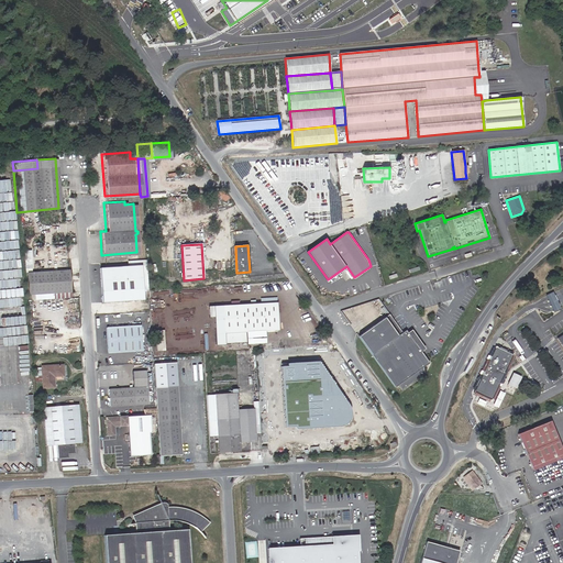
[(138,265),(97,268),(99,302),(141,299),(138,265)]
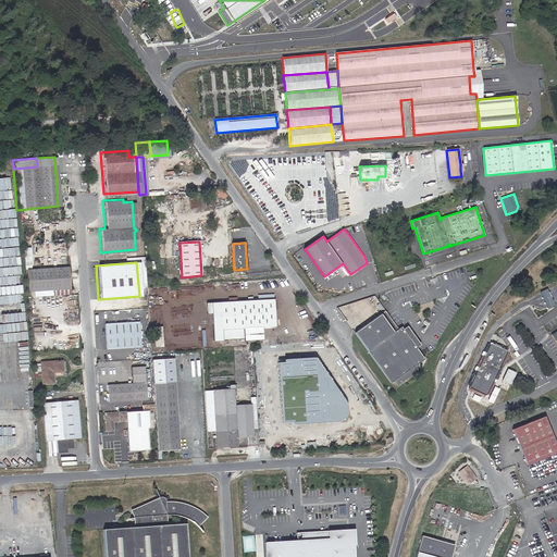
[(24,292),(32,291),(64,288),(65,288),(64,268),(23,270),(24,292)]
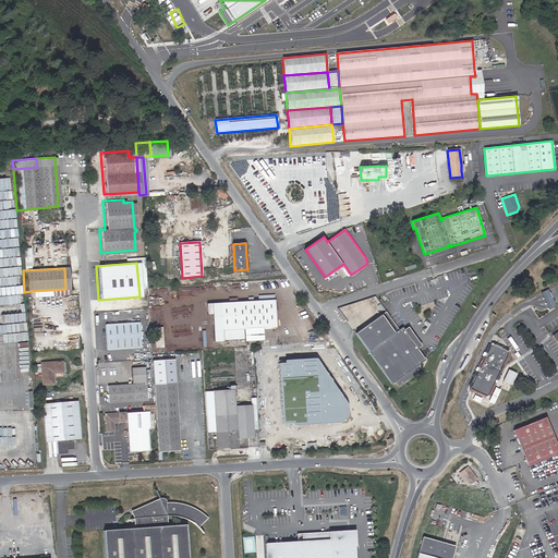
[(543,292),(548,308),(556,306),(549,289),(543,292)]
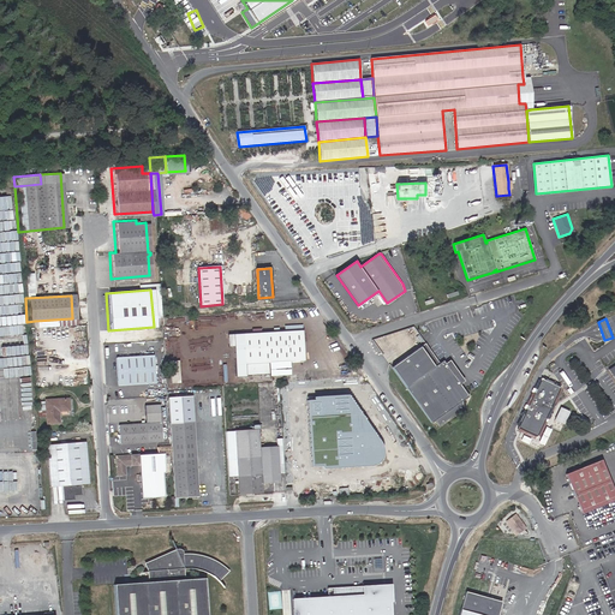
[(303,329),(227,334),(228,346),(233,345),(236,376),(245,375),(245,374),(269,372),(268,363),(305,359),(303,329)]
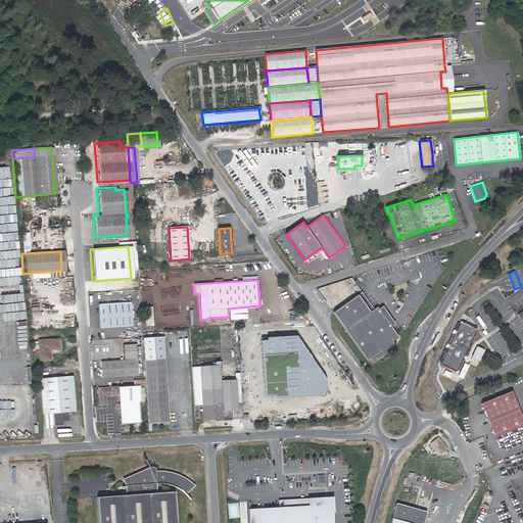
[(333,313),(367,360),(370,358),(374,363),(394,347),(393,341),(398,337),(390,325),(380,311),(377,306),(374,308),(362,292),(333,313)]
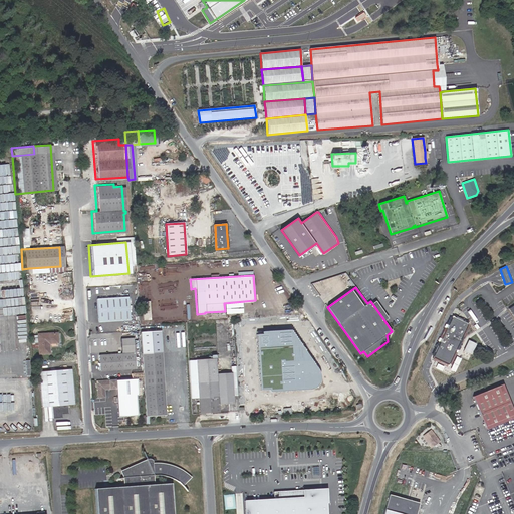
[(127,298),(96,300),(98,323),(130,320),(127,298)]
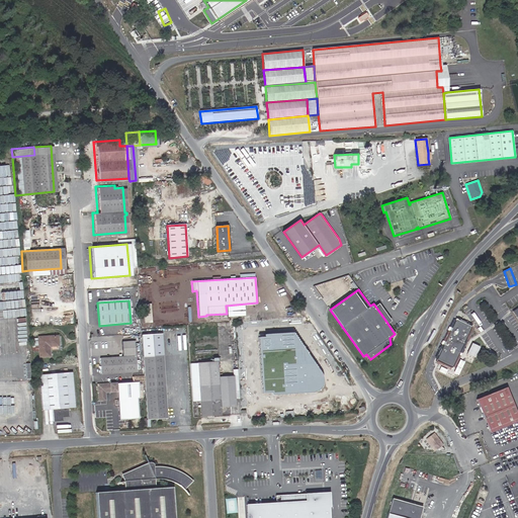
[(143,304),(144,323),(152,322),(150,304),(143,304)]
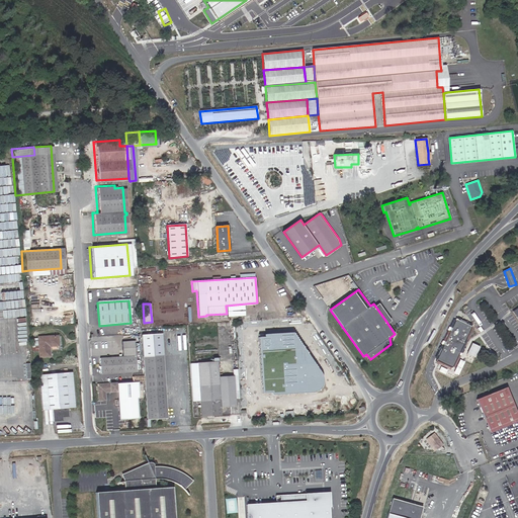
[(376,308),(386,322),(390,320),(378,306),(376,308)]
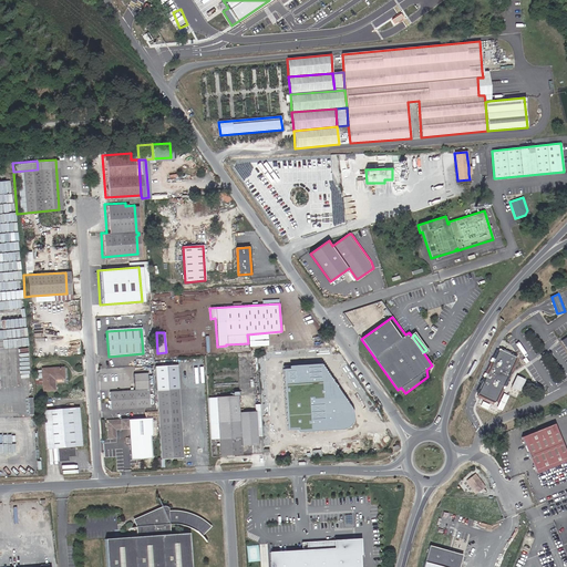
[(495,404),(516,358),(498,349),(476,395),(495,404)]
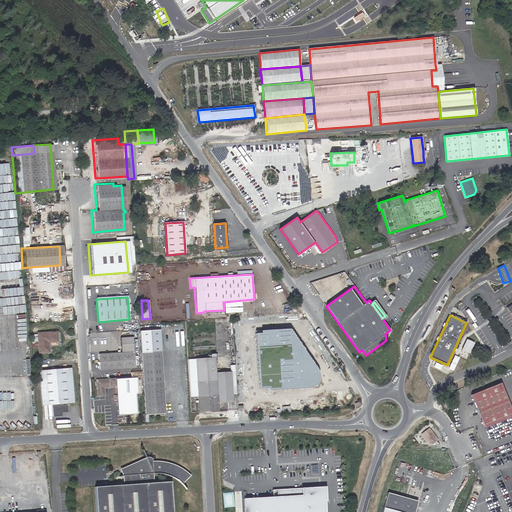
[(255,331),(259,388),(269,387),(269,390),(312,387),(315,386),(318,383),(320,380),(320,376),(319,371),(317,368),(290,329),(255,331)]
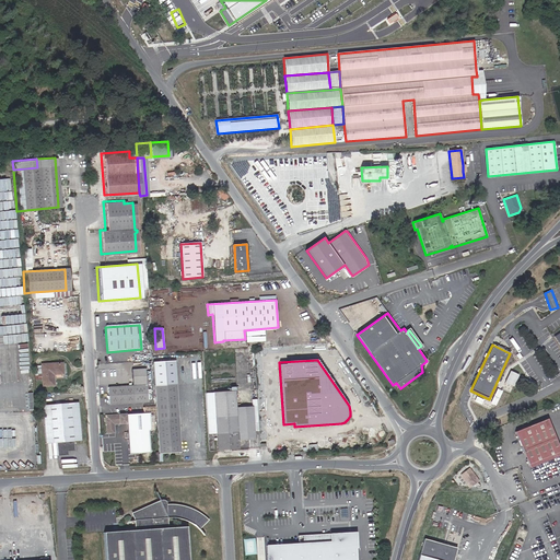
[(154,387),(177,385),(175,361),(153,362),(154,387)]
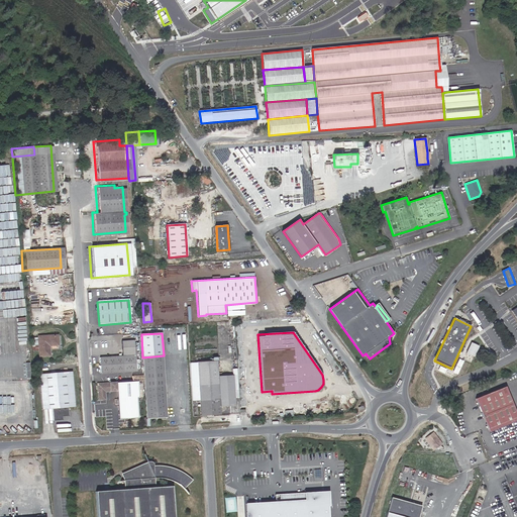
[(58,334),(38,335),(39,354),(50,354),(49,348),(59,347),(58,334)]
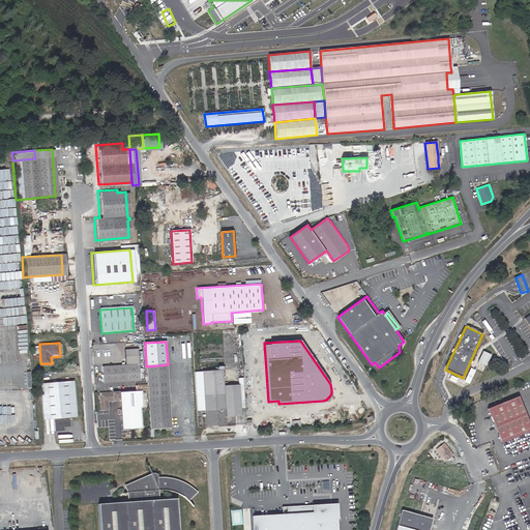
[(139,382),(137,351),(123,352),(124,366),(101,367),(102,374),(100,374),(100,375),(100,377),(101,378),(102,378),(102,384),(139,382)]
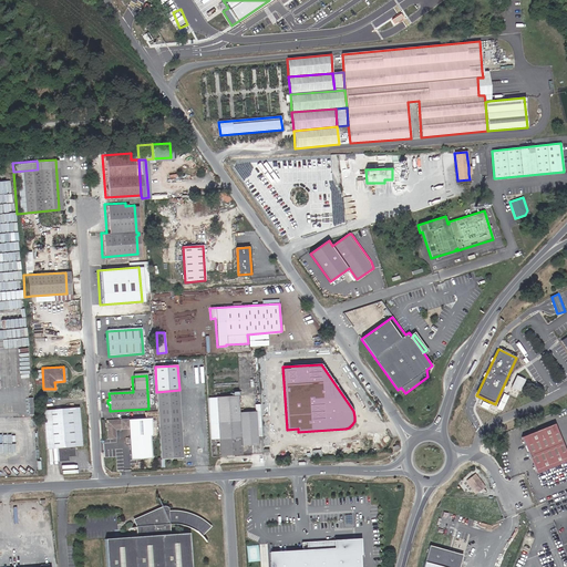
[(512,387),(519,391),(525,380),(517,377),(512,387)]
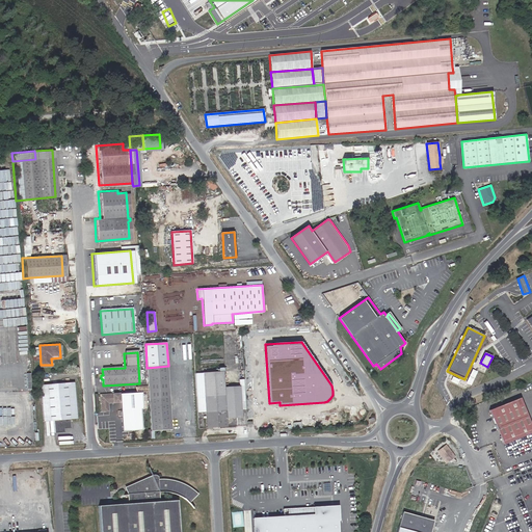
[(147,368),(149,399),(170,397),(168,366),(147,368)]
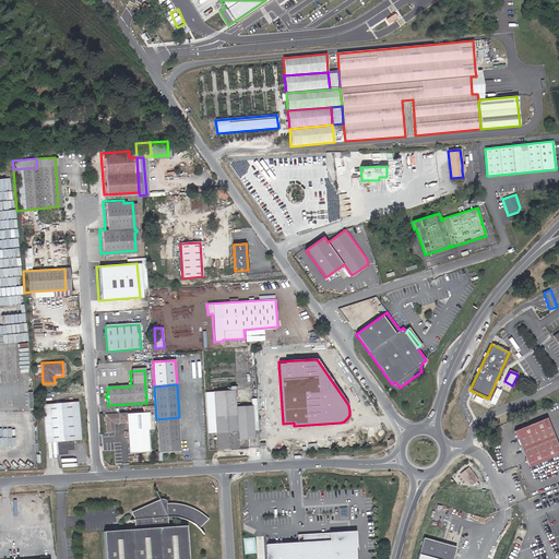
[(254,419),(254,407),(237,408),(236,392),(205,393),(209,433),(216,432),(217,440),(217,444),(217,450),(239,449),(246,449),(257,448),(256,430),(254,419)]
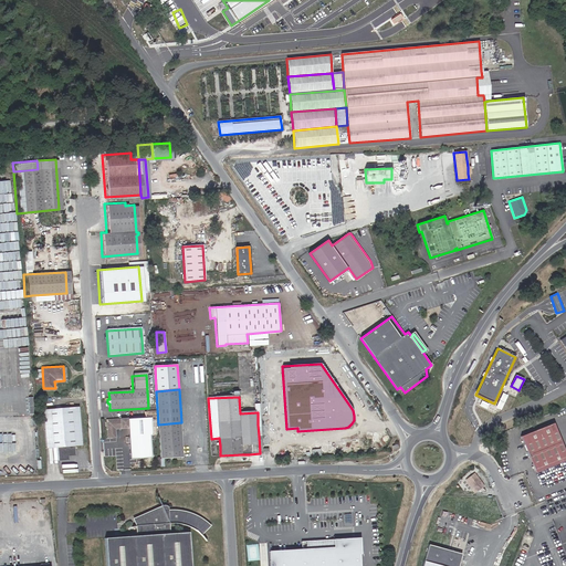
[(79,407),(43,410),(46,449),(58,448),(59,461),(71,460),(70,457),(76,456),(75,447),(82,446),(79,407)]
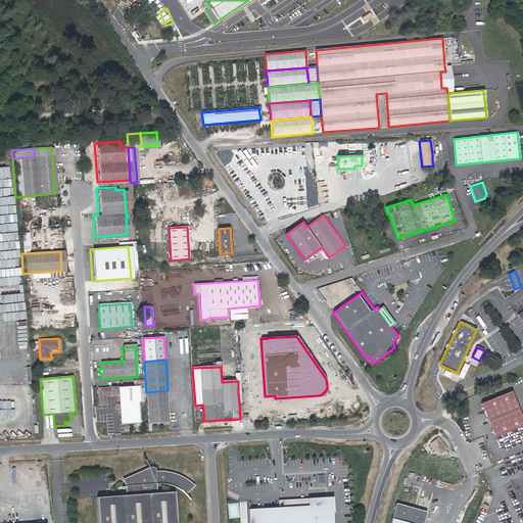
[(116,389),(98,390),(99,406),(105,406),(105,397),(117,396),(116,389)]
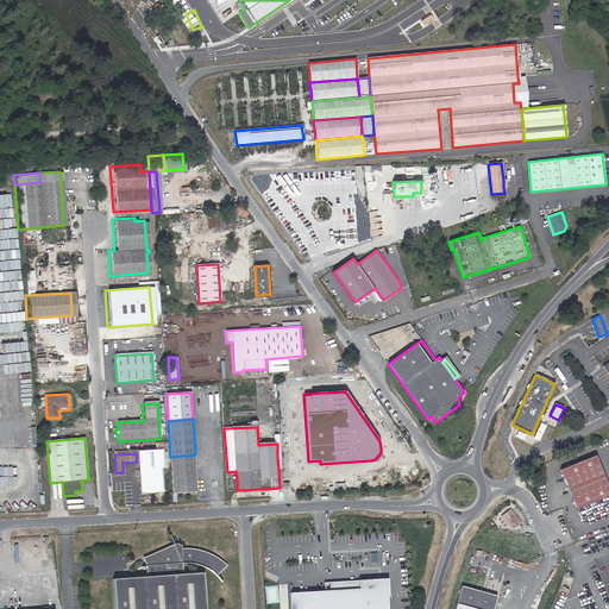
[(170,457),(173,494),(196,493),(195,454),(170,457)]
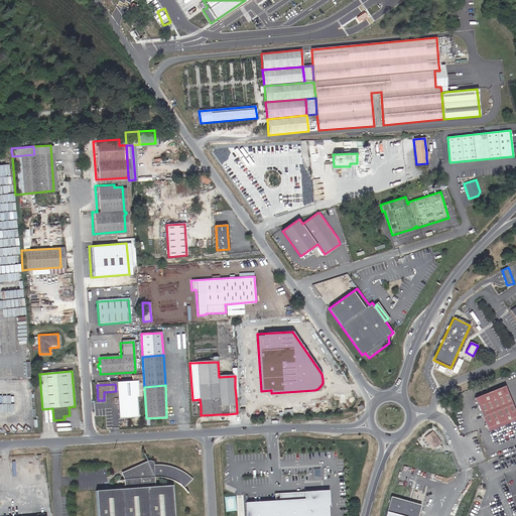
[(474,397),(481,416),(511,404),(503,385),(474,397)]
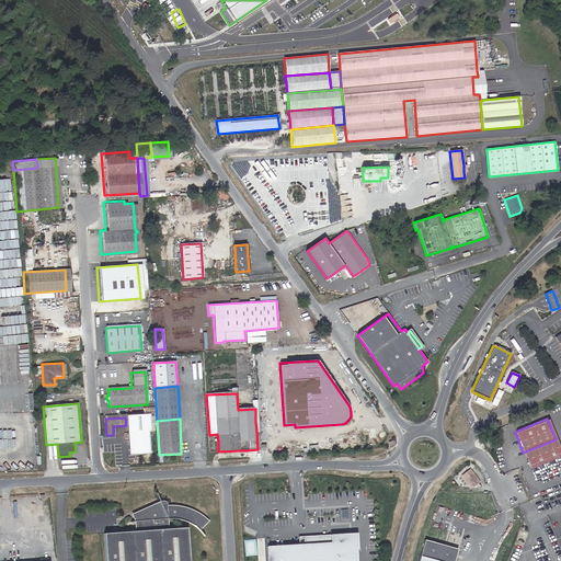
[(147,434),(127,434),(129,457),(148,456),(147,434)]
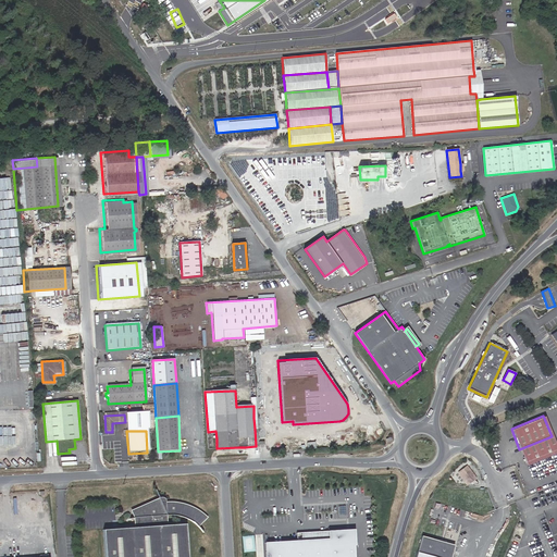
[(556,453),(556,449),(552,436),(519,449),(525,465),(556,453)]
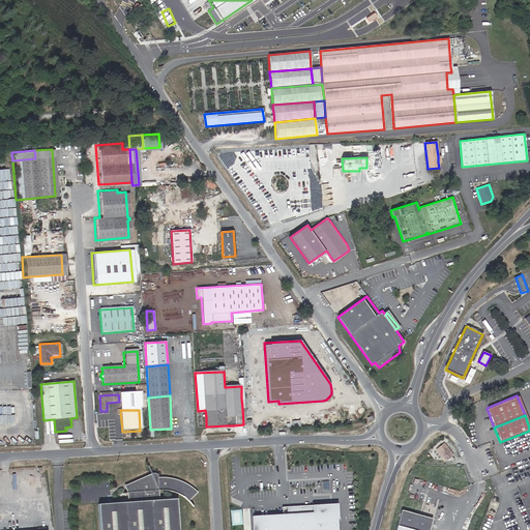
[(449,452),(443,445),(435,451),(441,460),(449,452)]
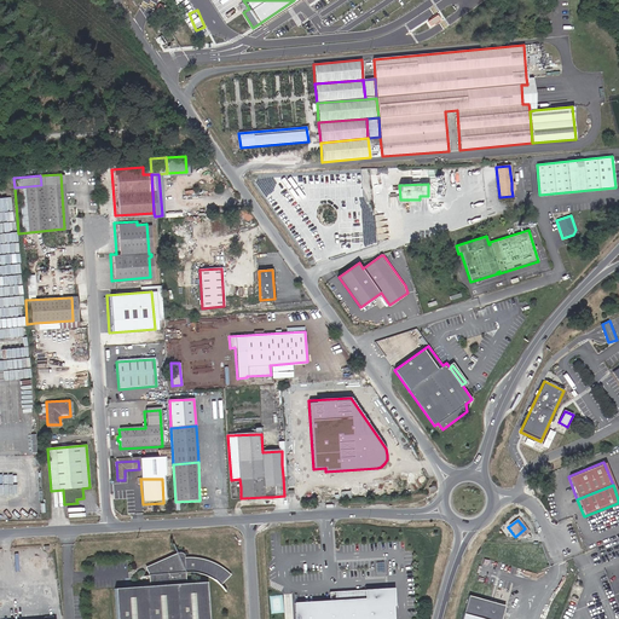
[(190,556),(181,556),(177,556),(175,554),(175,553),(145,567),(148,572),(149,585),(113,588),(114,618),(206,618),(203,582),(184,583),(183,572),(186,572),(191,572),(196,573),(202,574),(207,577),(210,579),(217,584),(227,574),(220,568),(213,562),(206,559),(197,557),(190,556)]
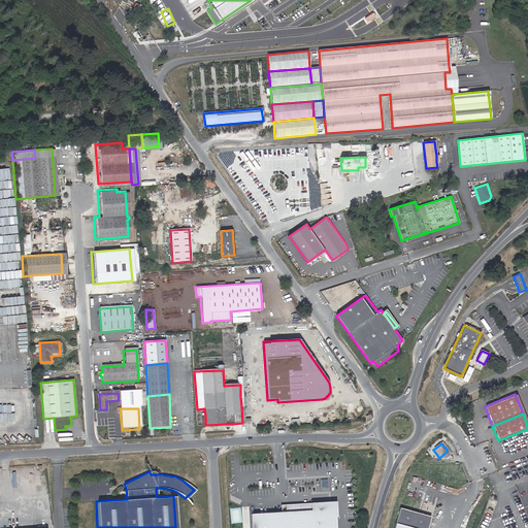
[(337,527),(337,517),(337,515),(336,501),(276,504),(277,512),(250,513),(248,514),(248,527),(337,527)]
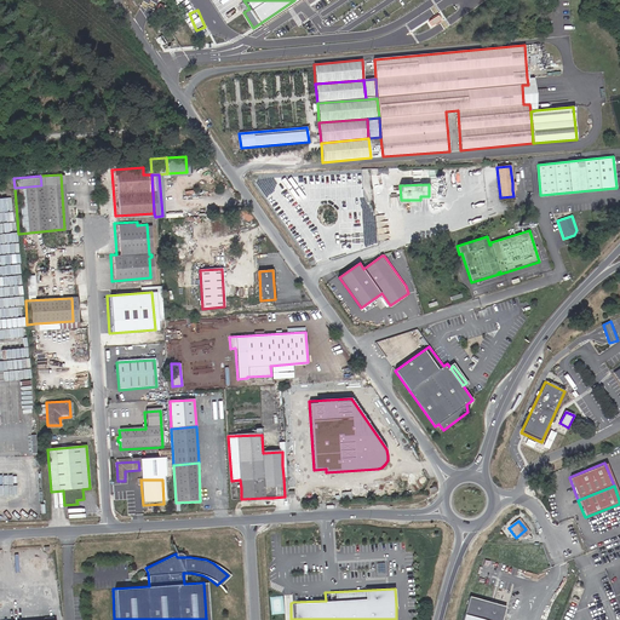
[(273,613),(285,613),(283,596),(271,596),(273,613)]
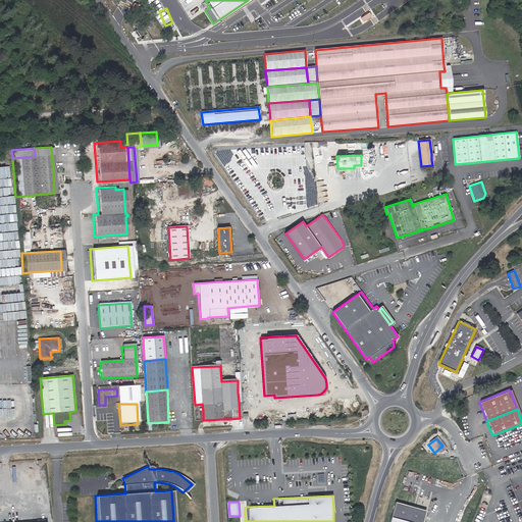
[(417,521),(421,510),(390,502),(384,521),(417,521)]
